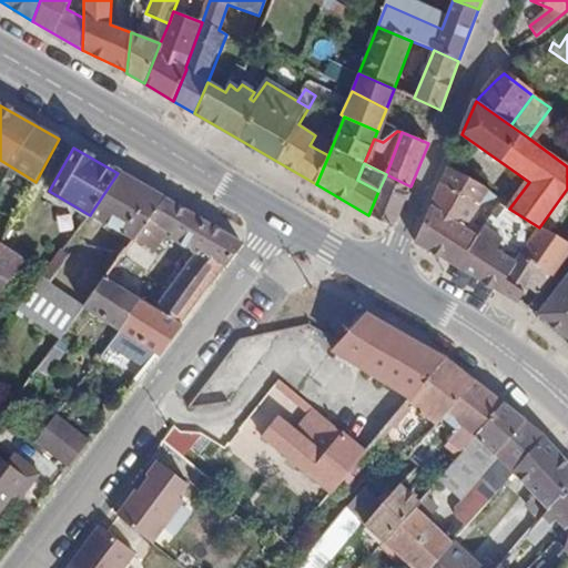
[(467,227),(477,204),(488,195),(447,168),(416,244),(458,269),(476,242),(476,234),(478,230),(475,226),(472,232),(467,227)]
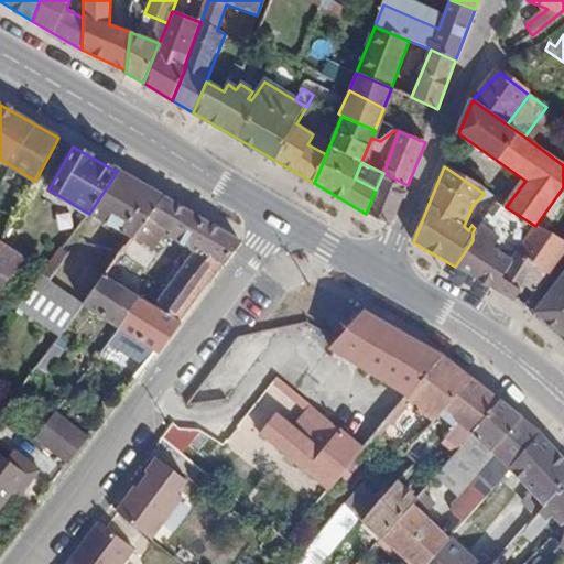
[(163,198),(117,172),(90,212),(134,237),(148,219),(163,198)]
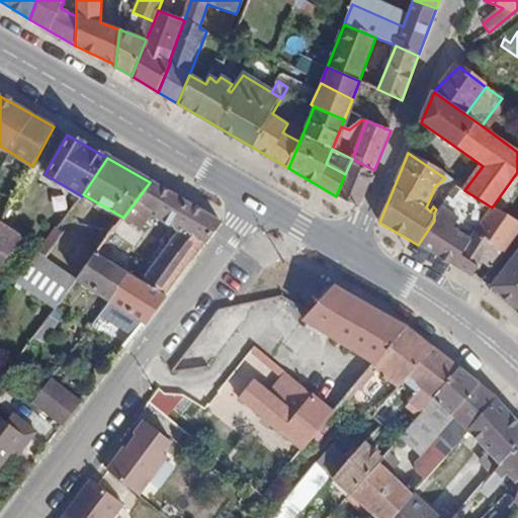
[(374,170),(352,159),(345,174),(369,185),(374,170)]
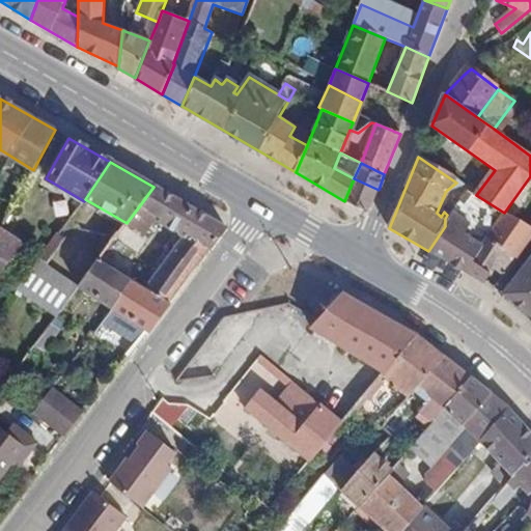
[(379,190),(354,178),(344,201),(369,213),(379,190)]
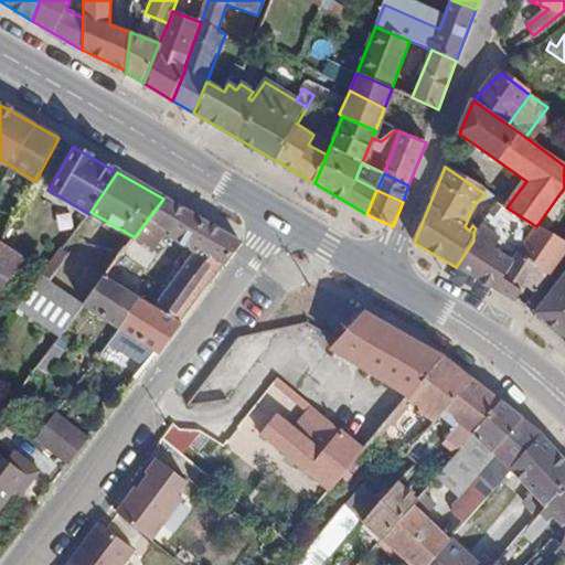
[(169,234),(184,211),(163,199),(148,220),(167,232),(169,234)]
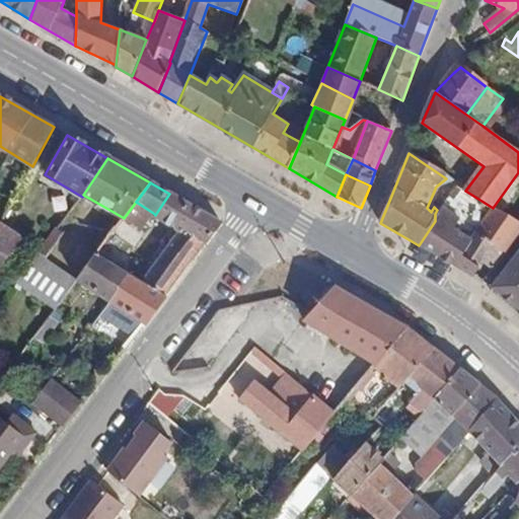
[(452,265),(493,208),(465,191),(453,183),(437,210),(435,214),(435,221),(419,245),(452,265)]
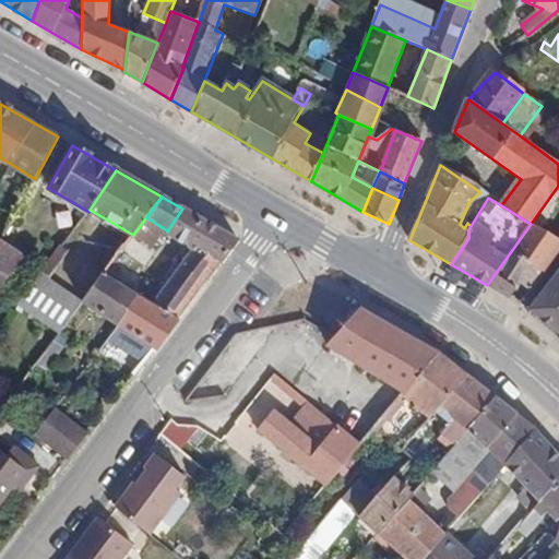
[(237,241),(182,209),(167,232),(192,248),(193,246),(221,262),(237,241)]
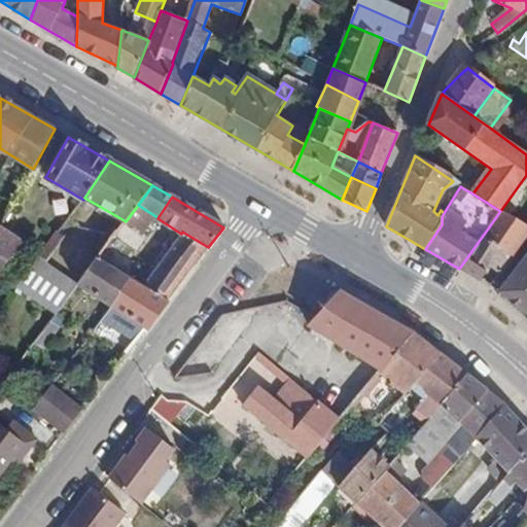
[(126,221),(144,233),(155,216),(138,205),(126,221)]
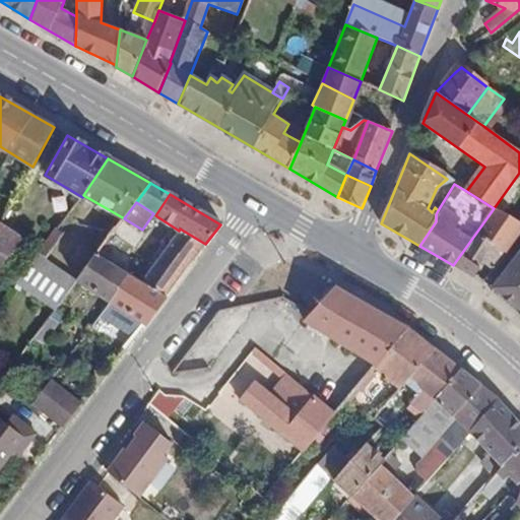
[(483,262),(495,270),(519,236),(519,224),(494,208),(453,265),(472,277),(483,262)]
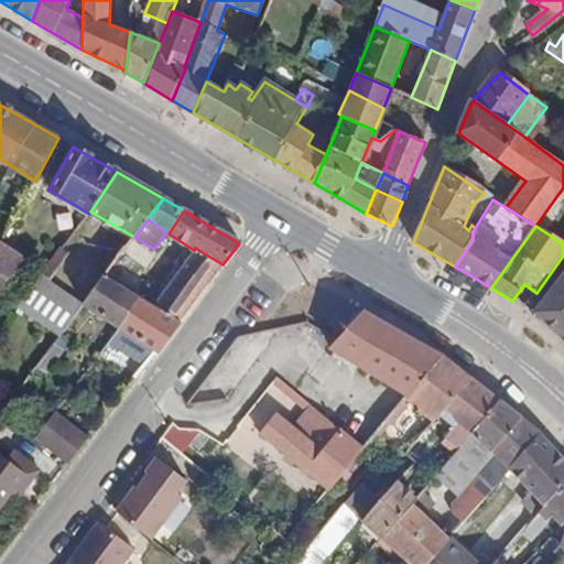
[(123,251),(143,264),(154,249),(134,237),(123,251)]
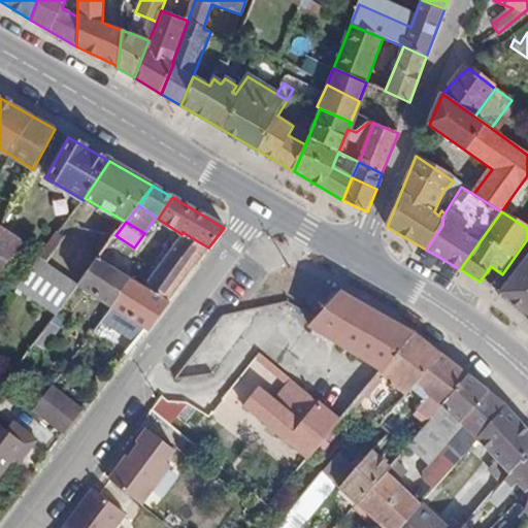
[(3,228),(0,232),(0,274),(22,241),(3,228)]
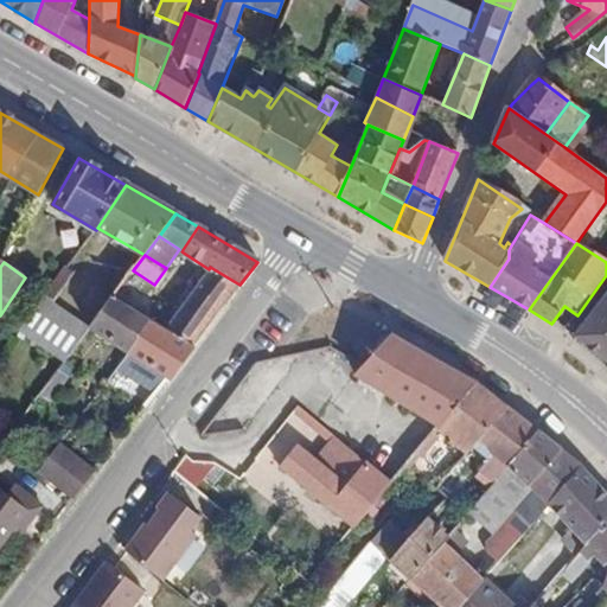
[(68,267),(65,266),(44,294),(53,301),(75,273),(68,267)]
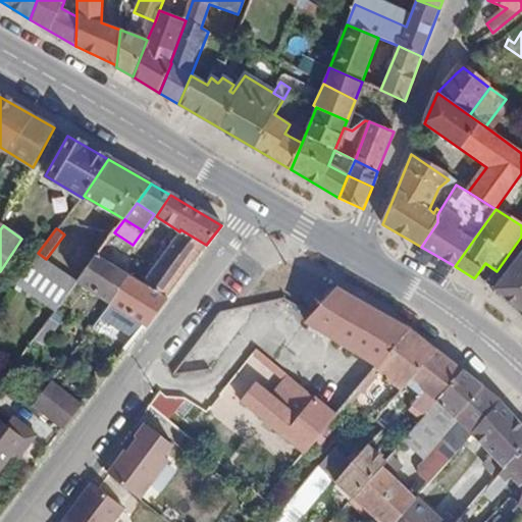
[(180,229),(179,231),(172,241),(177,245),(170,254),(165,250),(142,282),(165,298),(206,245),(180,229)]
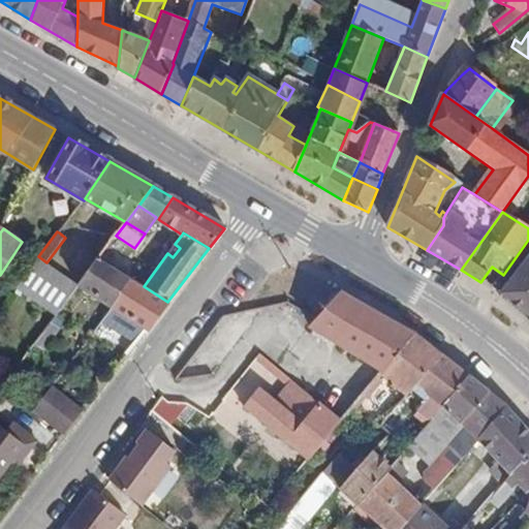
[(99,257),(119,270),(134,248),(116,236),(99,257)]
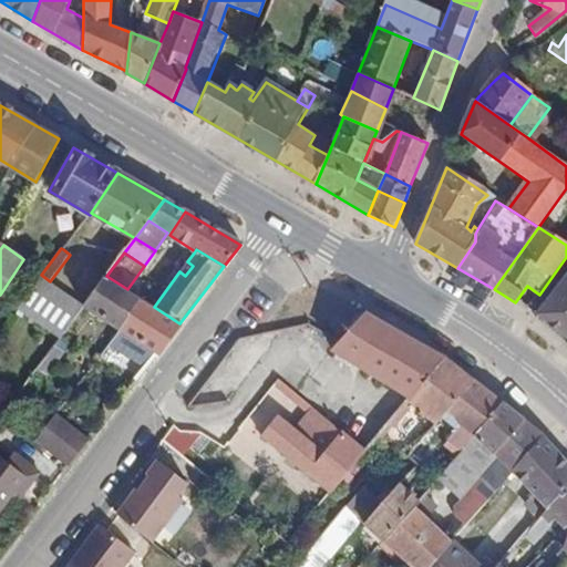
[(193,266),(187,261),(179,271),(185,276),(193,266)]
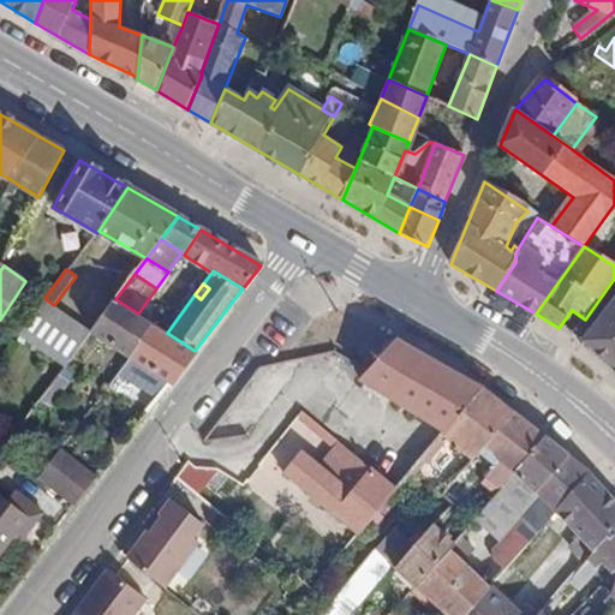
[(614,292),(580,340),(614,364),(614,292)]
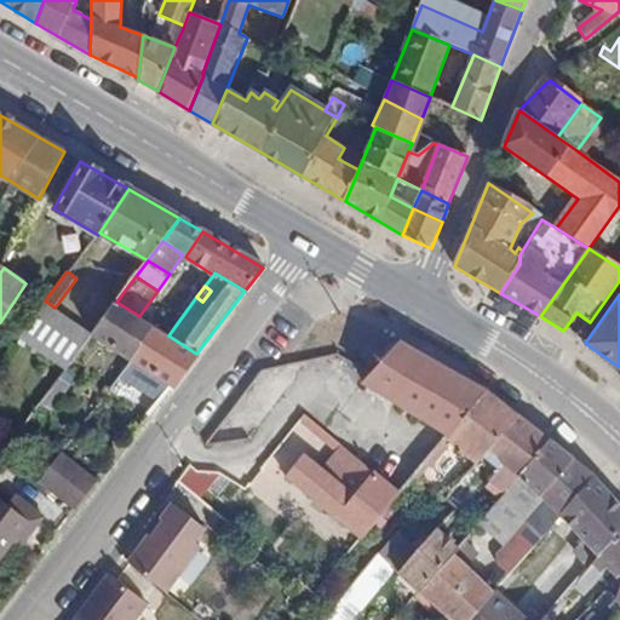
[(55,308),(45,300),(18,337),(65,371),(91,336),(55,308)]
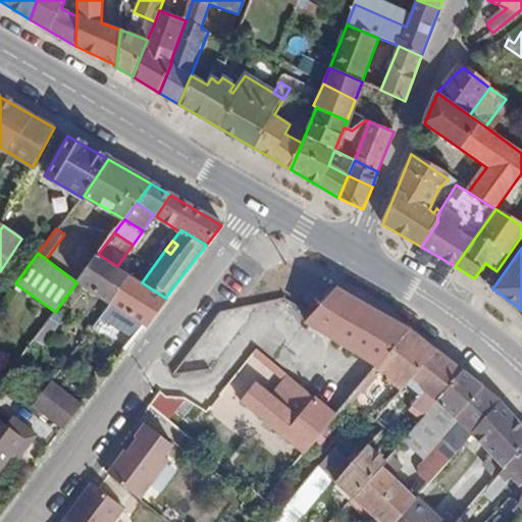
[(117,266),(98,254),(76,282),(110,304),(133,276),(117,266)]
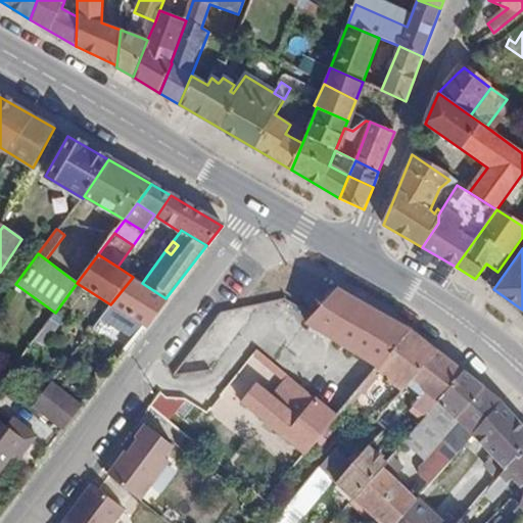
[(165,298),(142,283),(133,277),(110,304),(144,327),(165,298)]
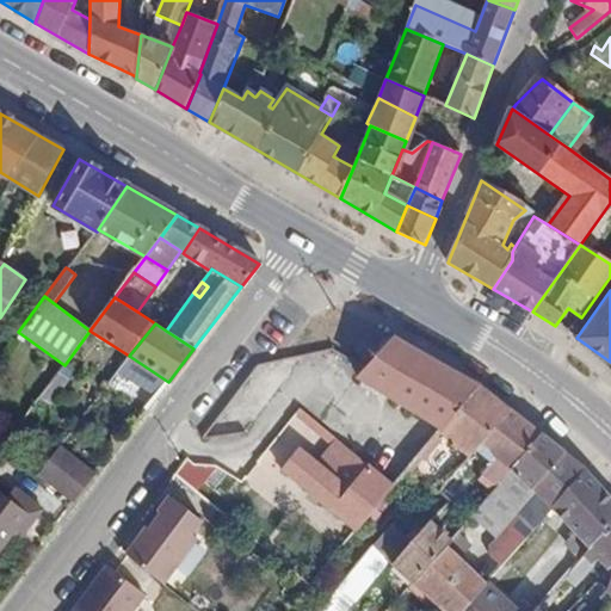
[(362,371),(356,378),(439,427),(474,387),(389,339),(362,371)]
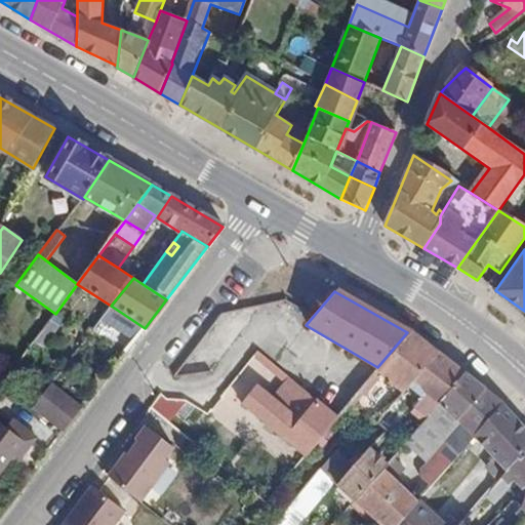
[(373,372),(402,393),(407,388),(413,380),(436,355),(407,332),(377,367),(373,372)]
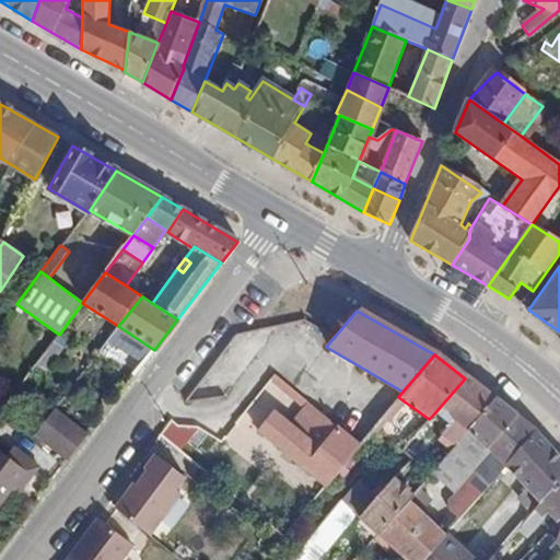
[(455,417),(440,434),(453,446),(466,431),(493,399),(465,378),(441,406),(455,417)]
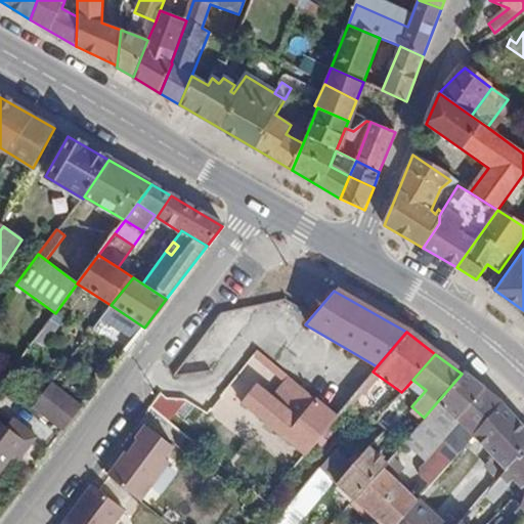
[(424,469),(435,479),(471,437),(499,403),(462,374),(436,403),(462,426),(427,466),(424,469)]
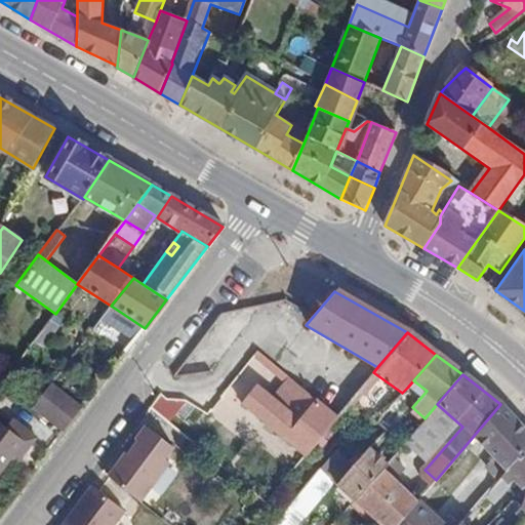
[(357,397),(380,409),(392,388),(368,375),(357,397)]
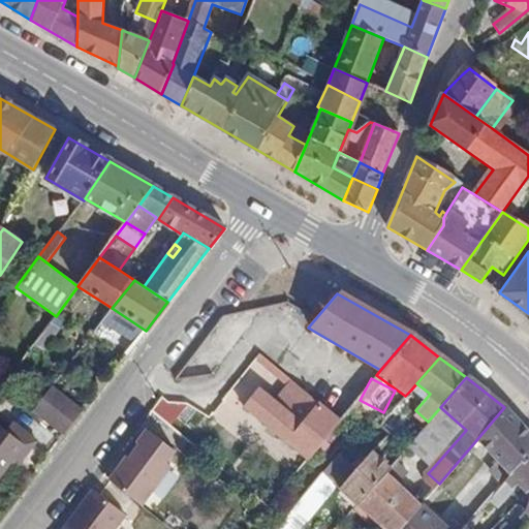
[(292,381),(274,402),(257,387),(242,407),(305,461),(339,419),(292,381)]
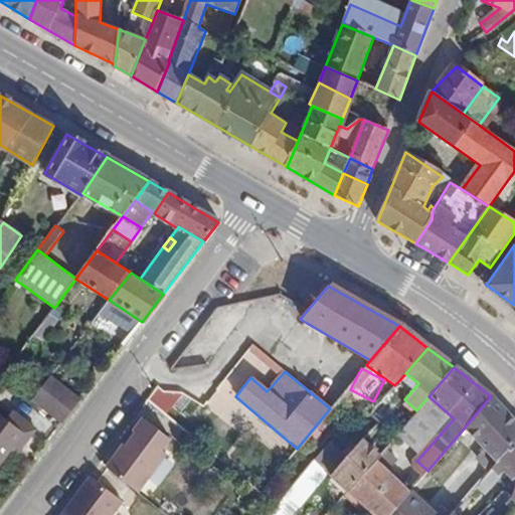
[(32,399),(63,423),(81,400),(50,375),(32,399)]
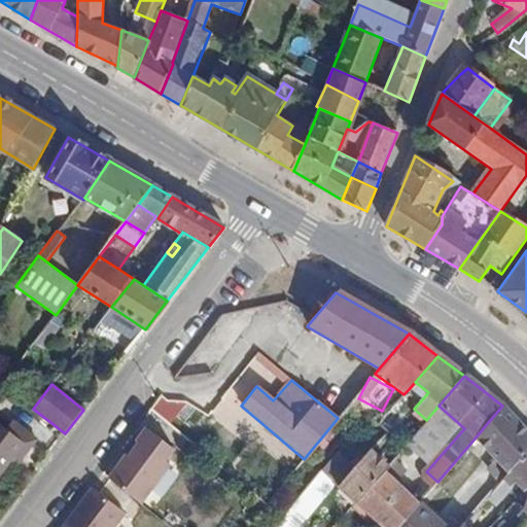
[(418,397),(409,389),(403,394),(378,424),(385,432),(418,397)]
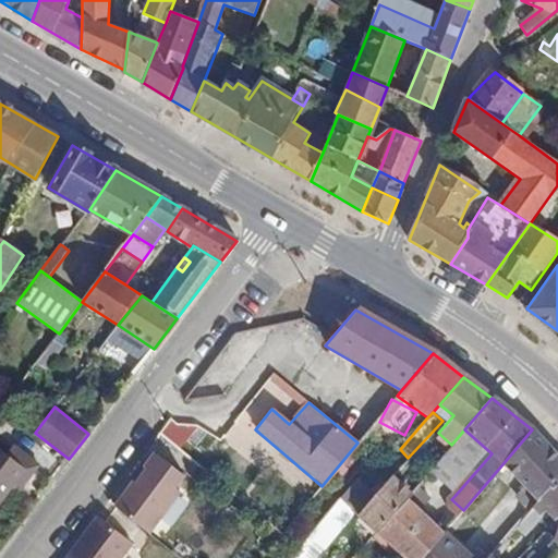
[(464,429),(451,445),(427,473),(455,496),(492,453),(464,429)]
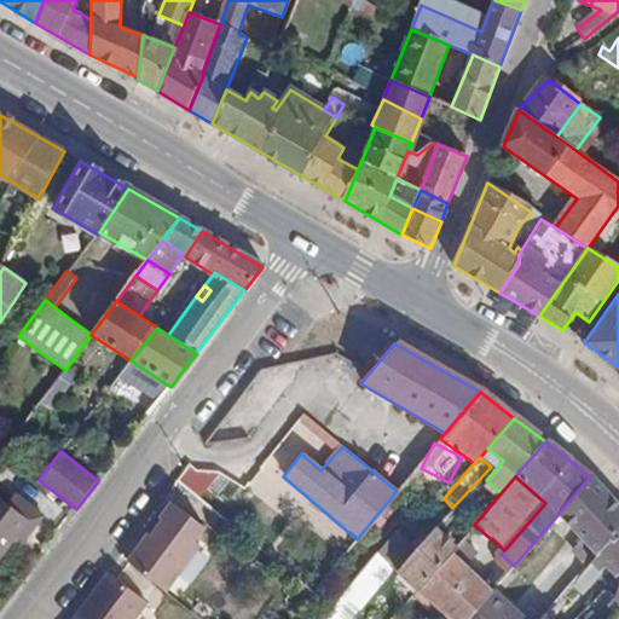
[(571,553),(586,567),(590,563),(618,530),(618,505),(590,476),(556,516),(582,541),(571,553)]
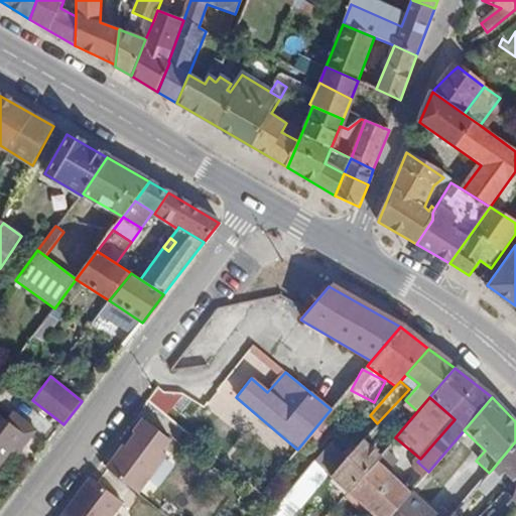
[(22,432),(29,437),(36,428),(14,413),(7,421),(0,415),(0,463),(10,449),(22,432)]
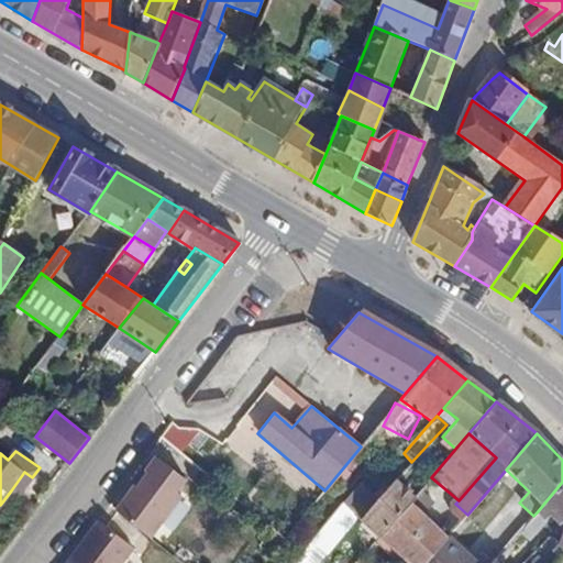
[(157,461),(116,511),(145,536),(187,485),(157,461)]
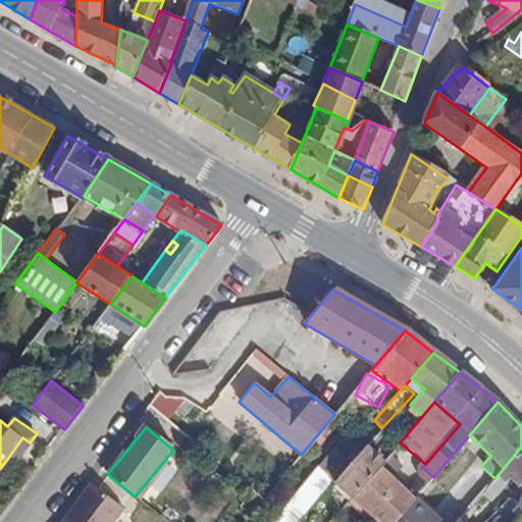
[(30,442),(22,437),(10,455),(17,460),(30,442)]
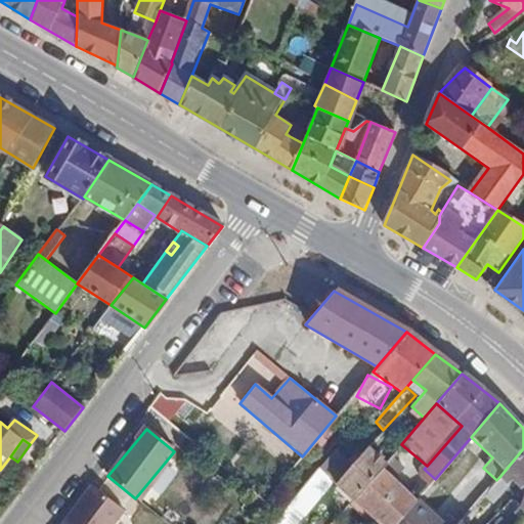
[(353,500),(381,468),(386,463),(368,446),(335,484),(353,500)]
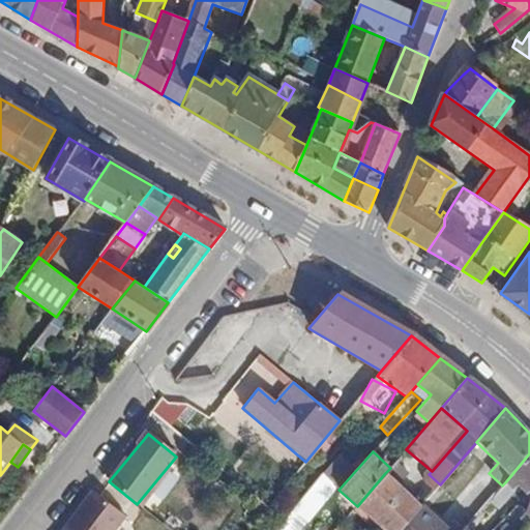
[(522,490),(526,494),(529,490),(529,453),(505,482),(511,489),(516,484),(522,490)]
